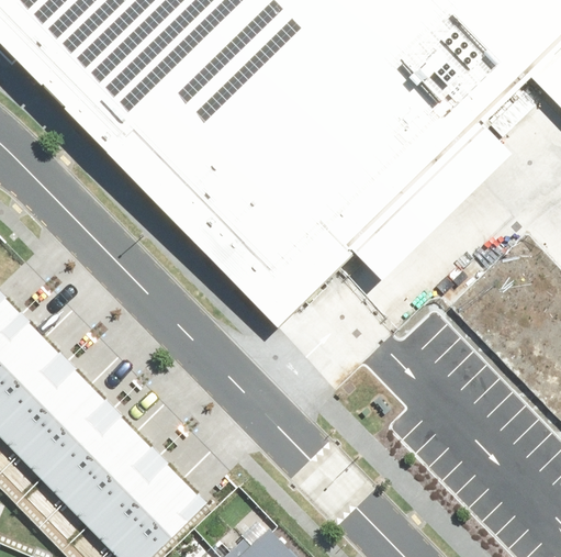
[(560,0),(0,0),(0,53),(12,66),(19,62),(275,327),(351,253),(382,281),(509,153),(482,125),(529,76),(560,108),(560,0)]
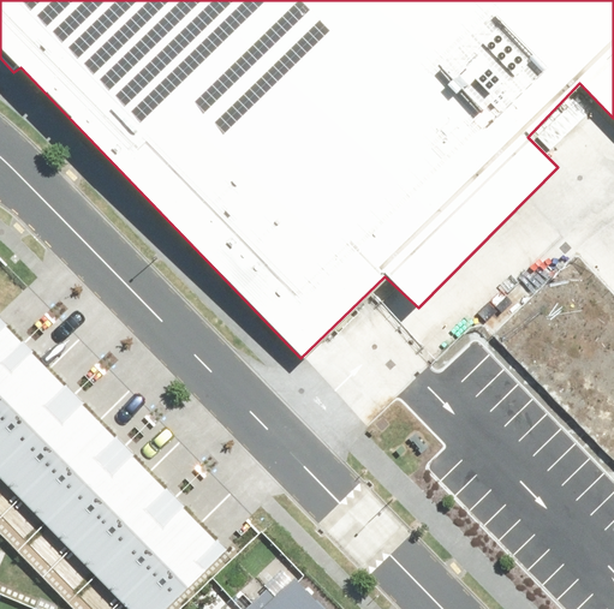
[(0,363),(22,342),(0,320),(0,363)]
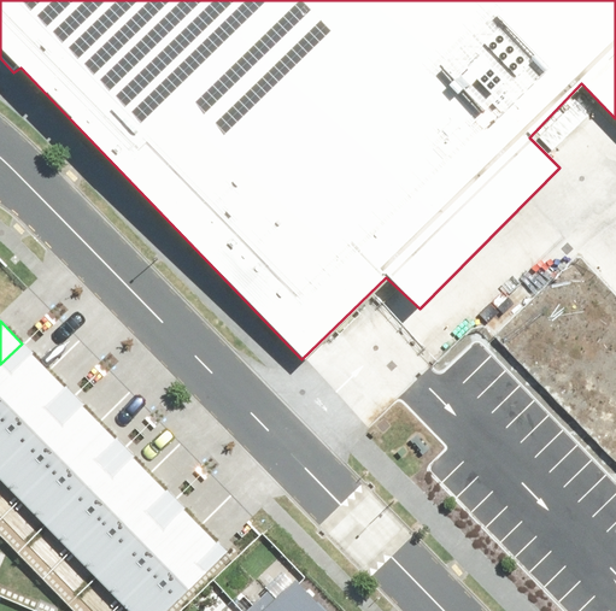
[(22,344),(0,364),(0,416),(48,370),(22,344)]
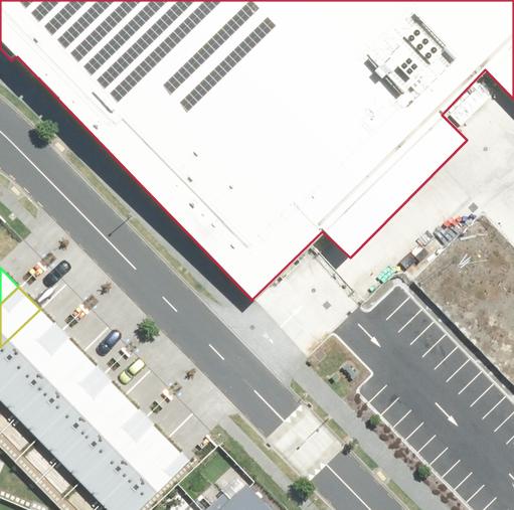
[(40,309),(0,347),(0,390),(61,330),(40,309)]
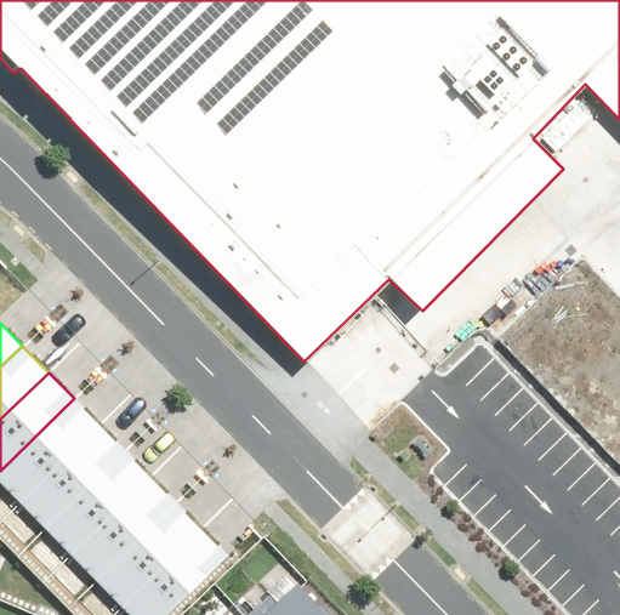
[(74,398),(0,471),(0,480),(21,502),(100,425),(74,398)]
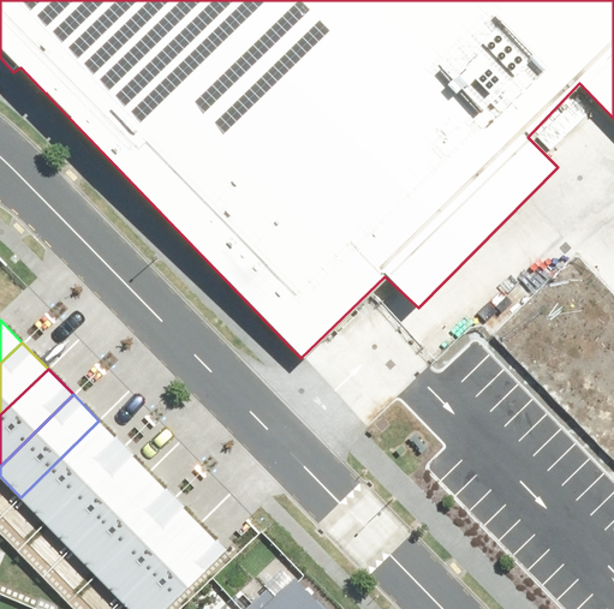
[(99,421),(21,497),(46,523),(125,446),(99,421)]
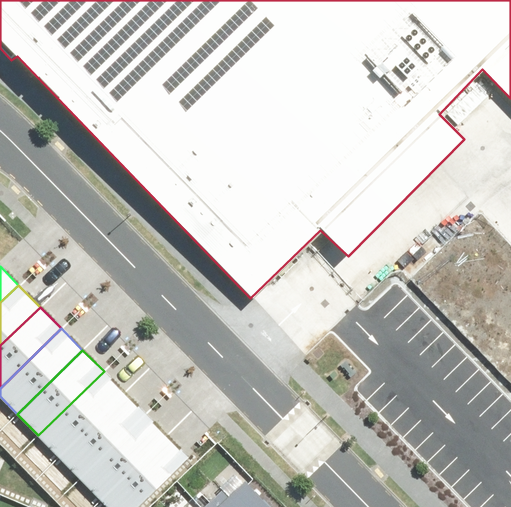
[(104,371),(38,435),(60,457),(125,393),(104,371)]
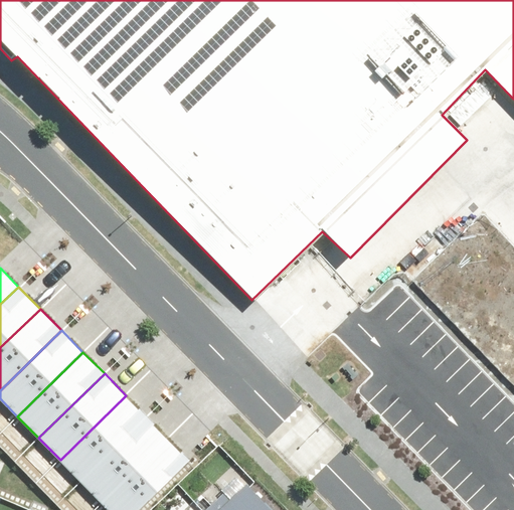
[(126,395),(60,460),(81,481),(147,416),(126,395)]
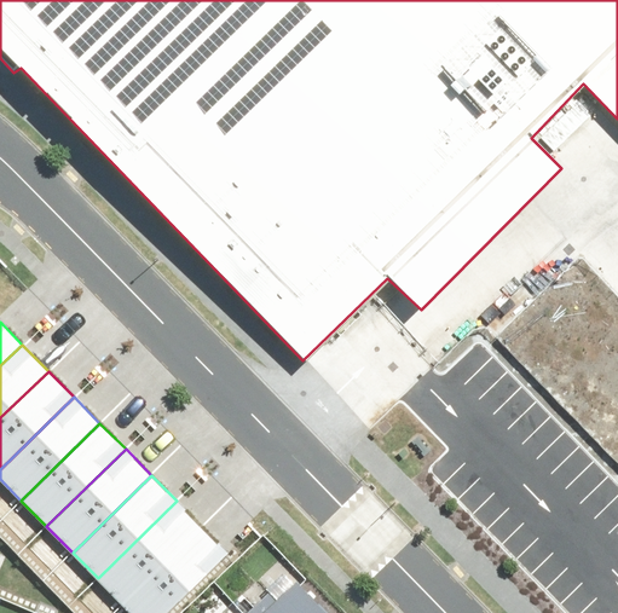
[(177,501),(98,578),(123,605),(203,527),(177,501)]
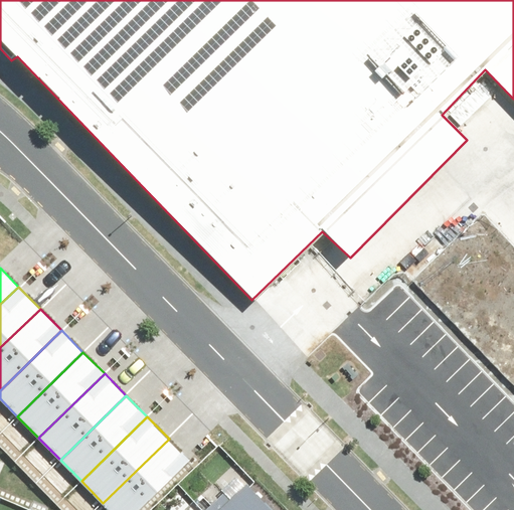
[(169,439),(103,503),(110,509),(139,509),(190,460),(169,439)]
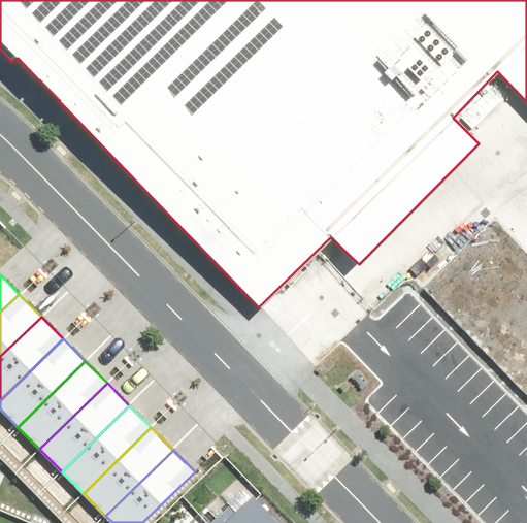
[(229,511),(215,522),(270,522),(253,503),(236,519),(229,511)]
